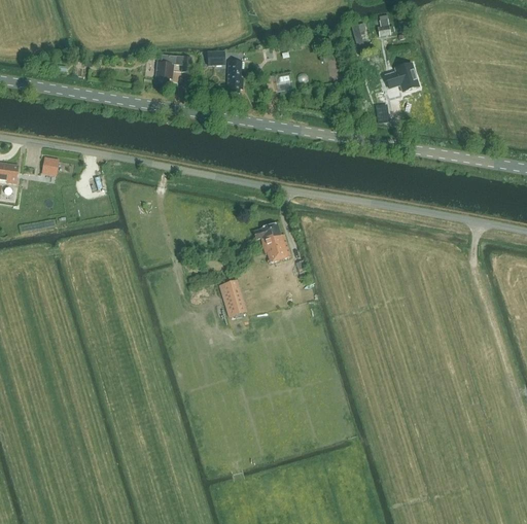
[(379,35),(390,33),(386,13),(378,15),(380,25),(377,26),(379,35)]
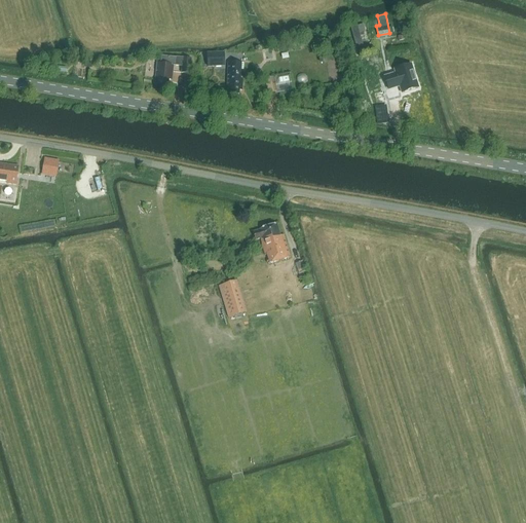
[(405,20),(398,21),(400,32),(407,30),(405,20)]
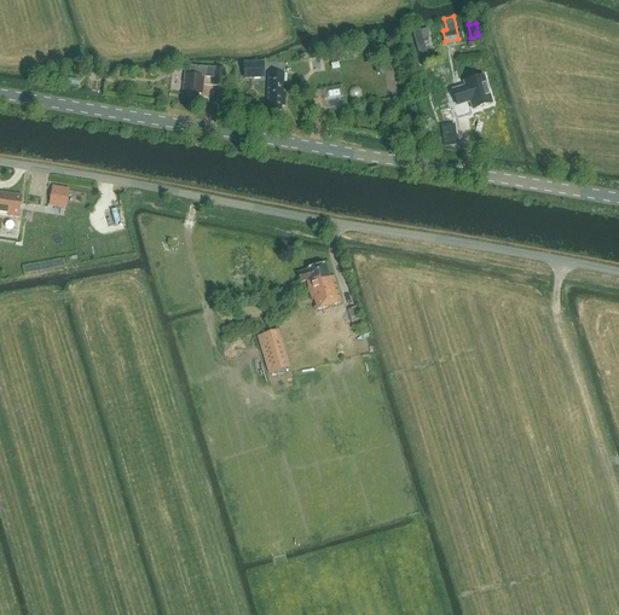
[(420,25),(411,28),(420,54),(427,52),(422,35),(429,34),(427,25),(420,28),(420,25)]
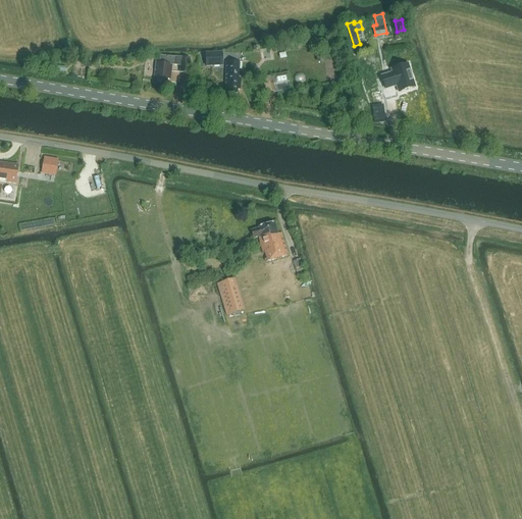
[(221,50),(205,51),(205,65),(221,64),(221,50)]
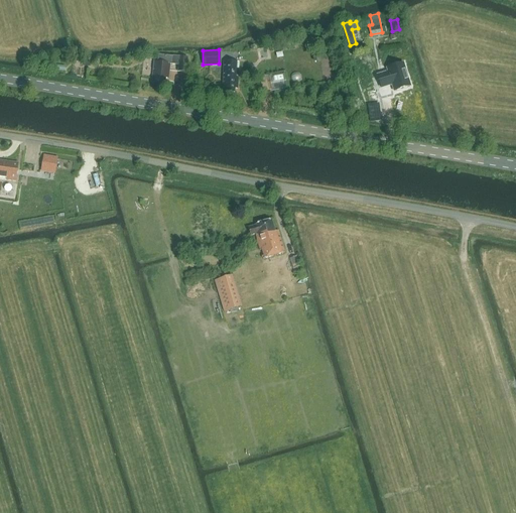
[(179,54),(172,53),(158,52),(157,59),(154,59),(153,74),(155,74),(155,79),(165,80),(165,76),(168,76),(170,61),(178,61),(178,69),(186,70),(187,55),(179,54)]
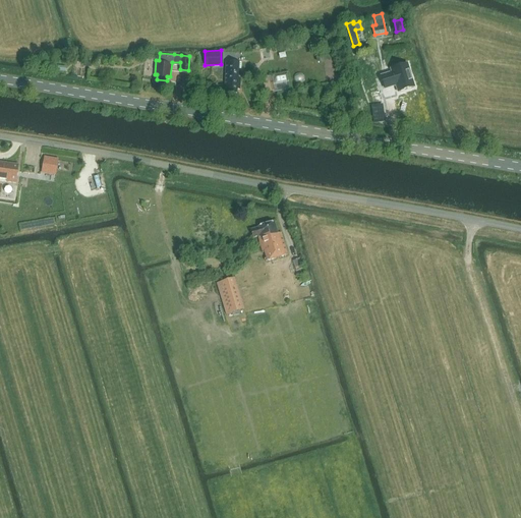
[(226,59),(224,85),(227,85),(227,90),(237,90),(237,87),(240,87),(241,60),(226,59)]
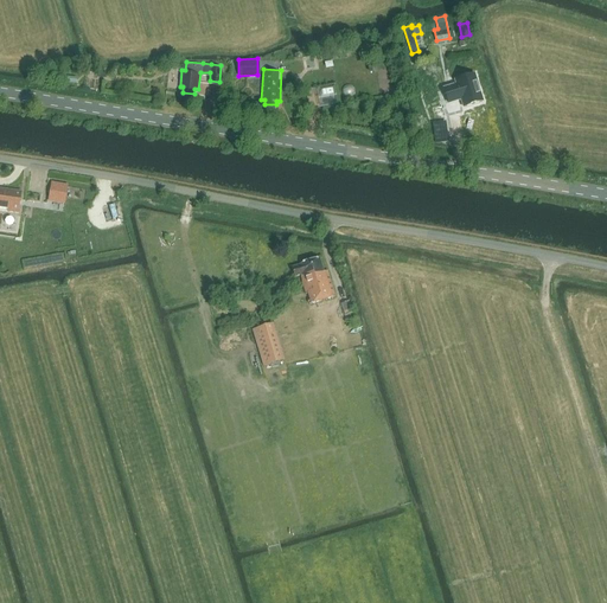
[(461,95),(464,104),(483,98),(474,71),(455,77),(457,82),(445,85),(449,101),(458,97),(457,96),(461,95)]
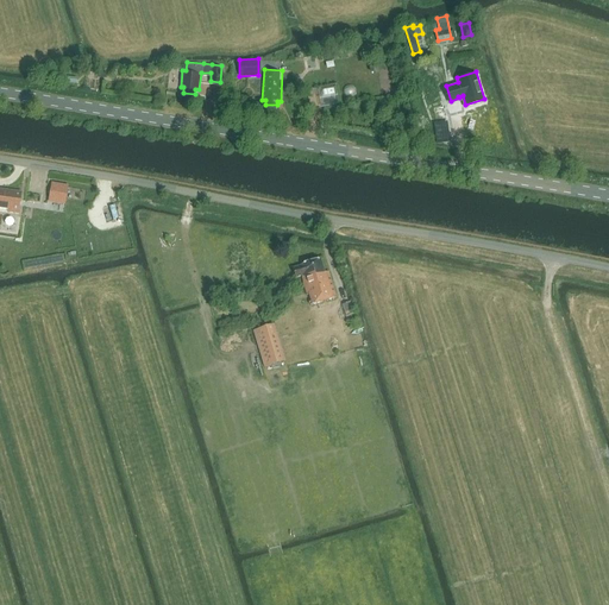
[(0,207),(18,209),(22,190),(0,187),(0,207)]
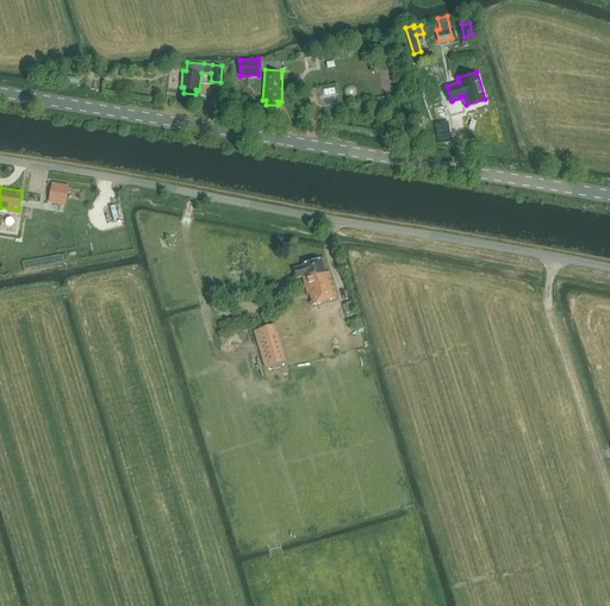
[(66,207),(68,218),(81,217),(79,205),(66,207)]
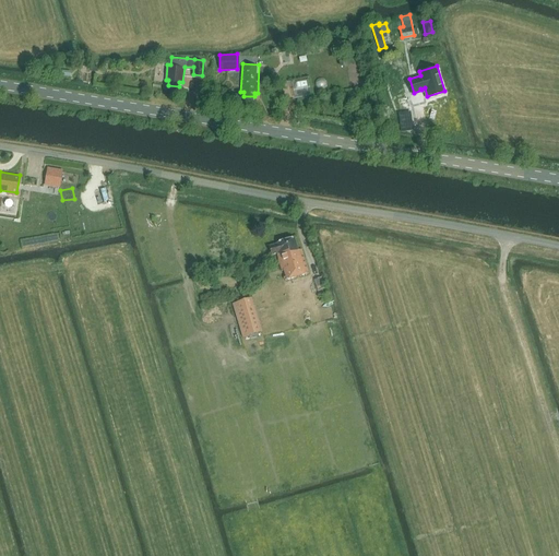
[(85,224),(111,219),(114,223),(118,222),(111,197),(105,199),(108,211),(105,212),(100,193),(80,199),(85,224)]
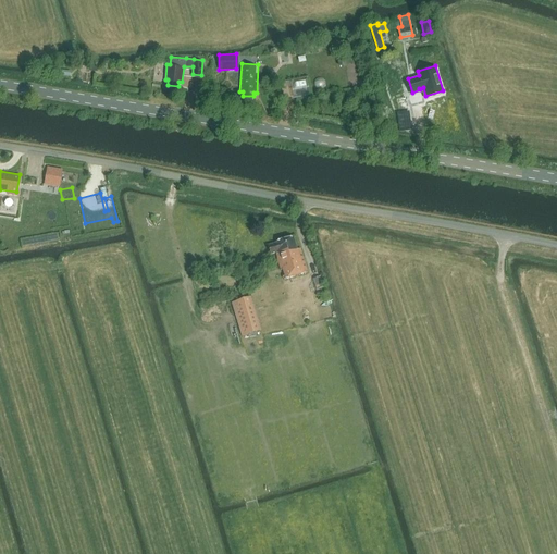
[(283,273),(284,278),(294,274),(294,273),(298,271),(299,272),(308,270),(300,246),(297,247),(293,234),(275,239),(268,243),(270,251),(276,249),(279,255),(277,255),(281,268),(283,267),(285,273),(283,273)]
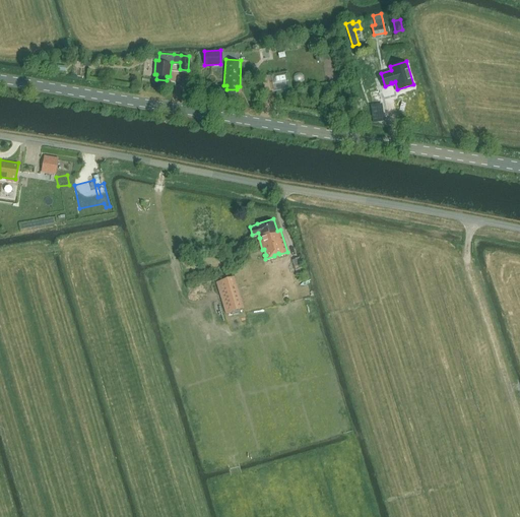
[(296,268),(302,265),(299,256),(293,258),(296,268)]
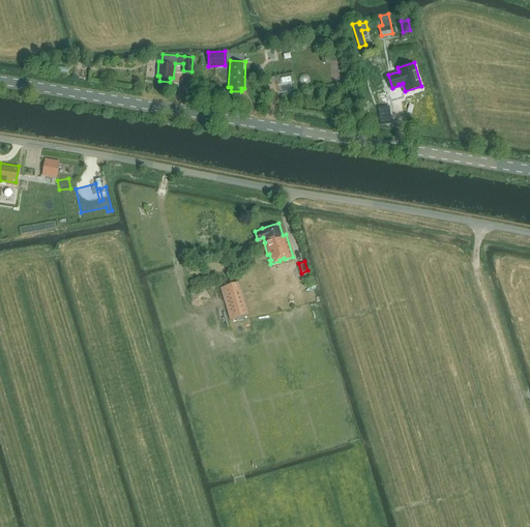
[(221,286),(231,318),(247,313),(238,281),(221,286)]
